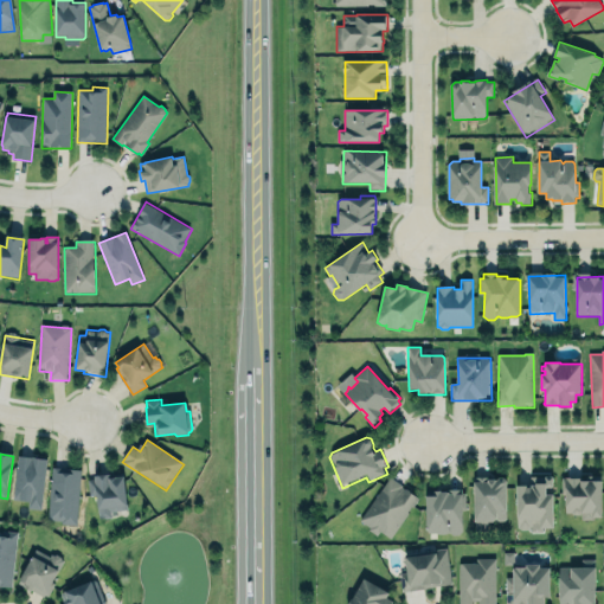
[(43,512),(47,460),(18,457),(14,501),(30,502),(29,511),(43,512)]
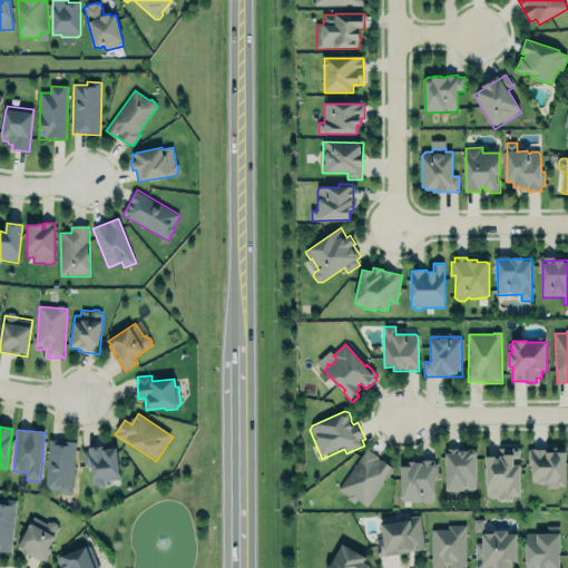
[(49,440),(60,440),(60,444),(64,444),(64,441),(77,442),(72,495),(58,493),(58,490),(46,490),(49,440)]
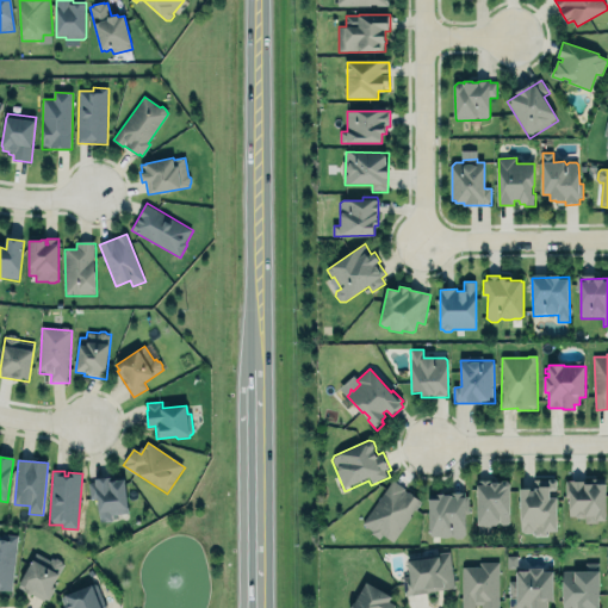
[(93,478),(112,476),(112,477),(125,476),(130,515),(115,517),(115,523),(99,526),(95,502),(90,503),(87,483),(94,482),(93,478)]
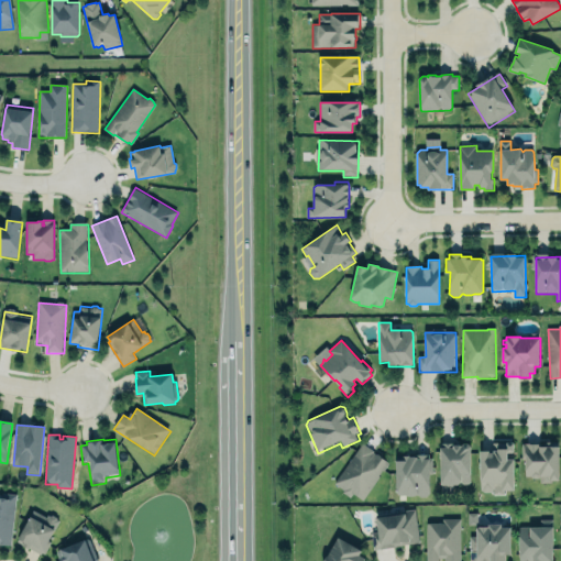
[(523,443),(542,443),(542,446),(545,446),(545,441),(560,441),(560,481),(552,481),(552,483),(541,483),(541,480),(534,480),(531,477),(526,477),(526,460),(523,460),(523,443)]
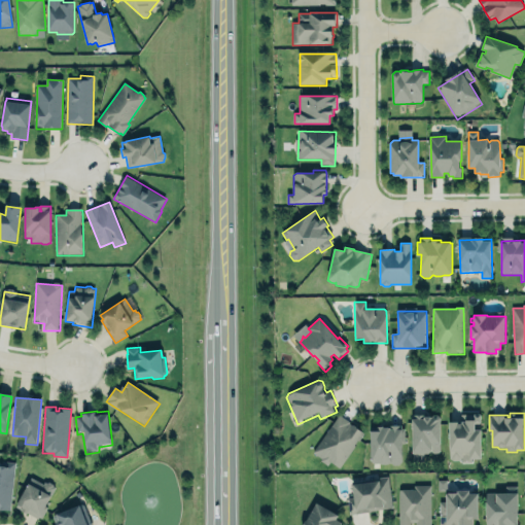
[(450,459),(450,421),(459,421),(459,423),(462,423),(461,414),(480,414),(481,415),(482,422),(480,423),(475,423),(476,430),(481,429),(482,459),(473,459),(473,463),(461,463),(461,459),(460,461),(453,461),(452,459),(450,459)]
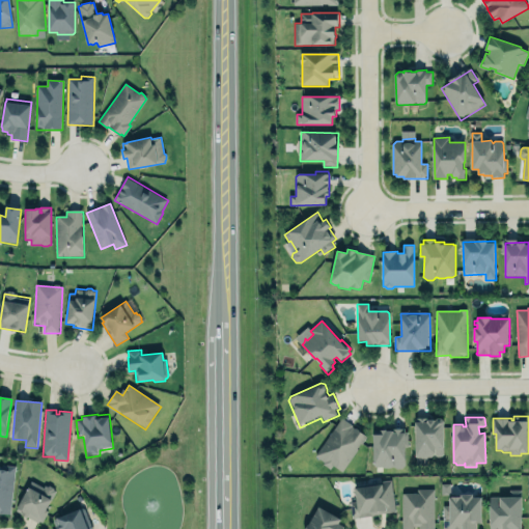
[(342,418),(315,456),(325,463),(324,465),(330,470),(333,466),(342,472),(358,449),(357,449),(361,444),(362,445),(368,437),(359,430),(360,430),(342,418)]
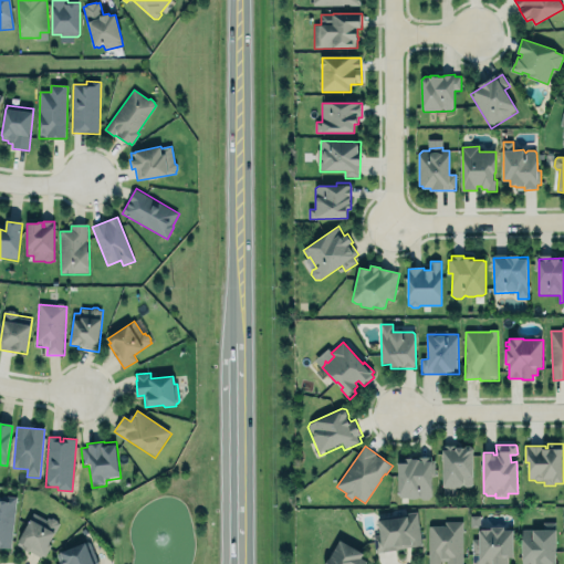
[(474,448),(444,447),(442,488),(473,488),(474,448)]
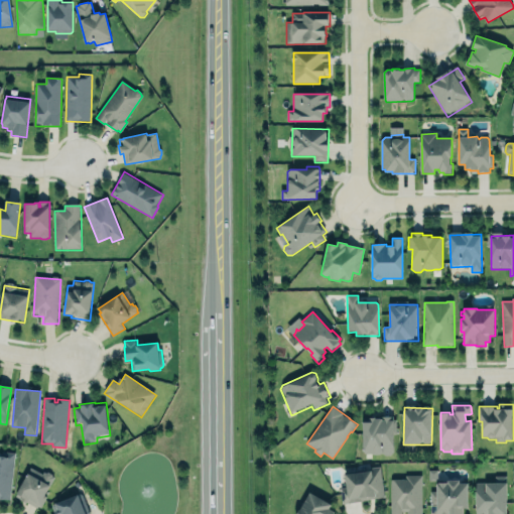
[(364,419),(363,456),(395,456),(396,420),(364,419)]
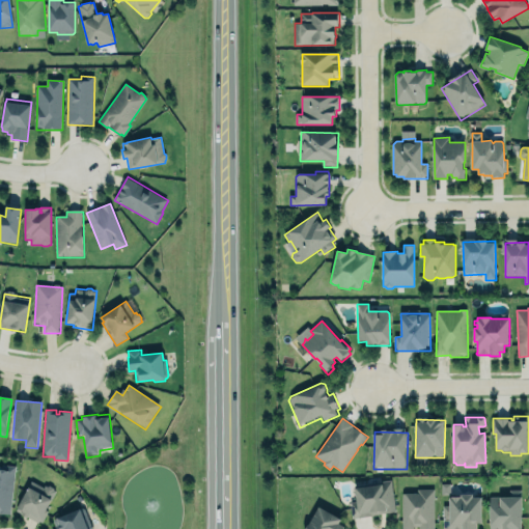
[(17,467),(11,514),(0,513),(0,467),(2,468),(3,465),(17,467)]
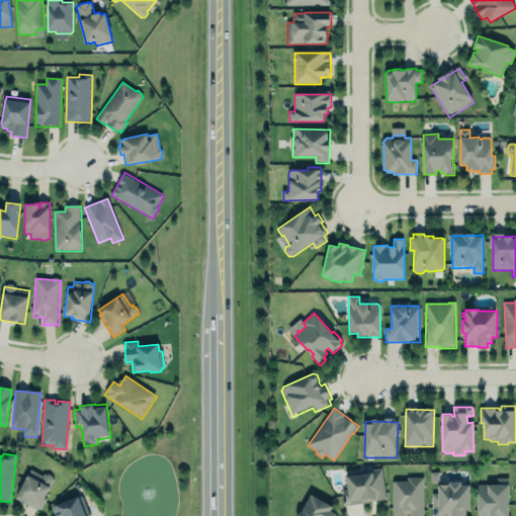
[(15,500),(31,469),(43,476),(45,473),(48,475),(49,474),(54,476),(54,478),(57,480),(48,498),(50,499),(44,511),(39,509),(38,512),(15,500)]
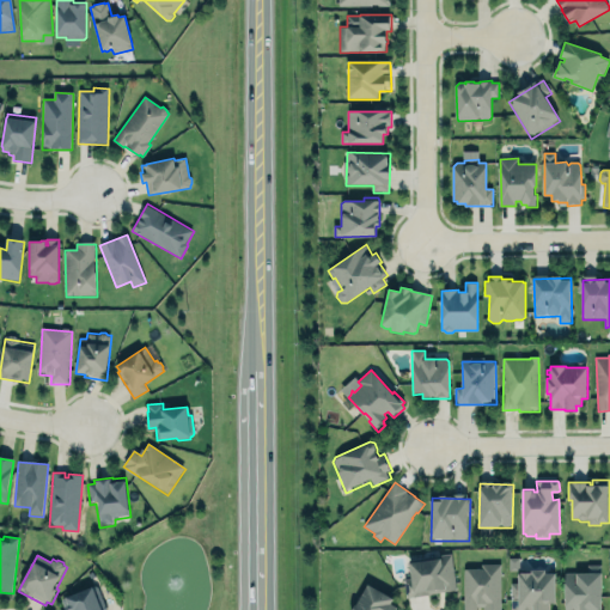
[(404,580),(407,599),(431,596),(431,595),(457,591),(452,555),(409,561),(412,579),(404,580)]
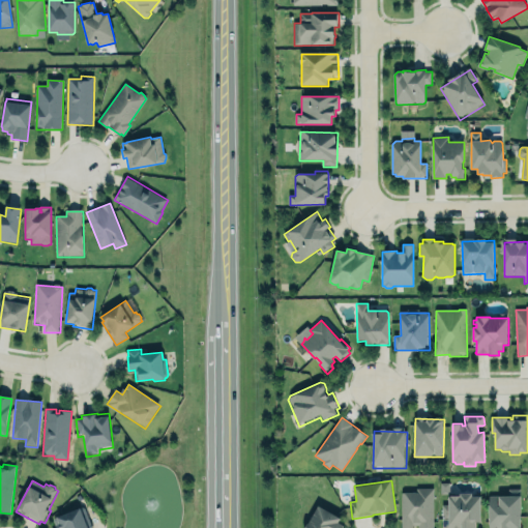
[(433,527),(434,489),(417,489),(416,494),(402,493),(401,527),(433,527)]
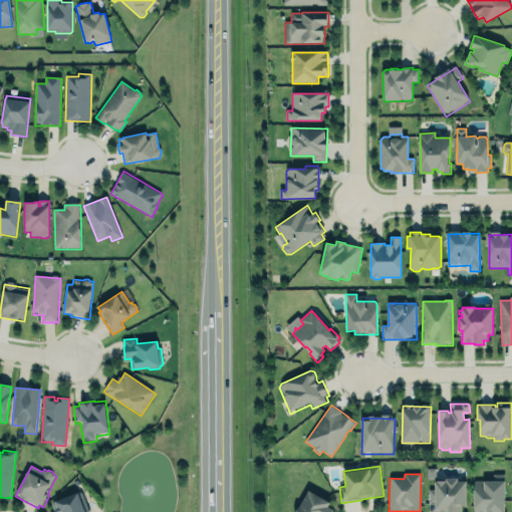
[(505,475),(506,511),(475,511),(475,481),(494,481),(494,475),(505,475)]
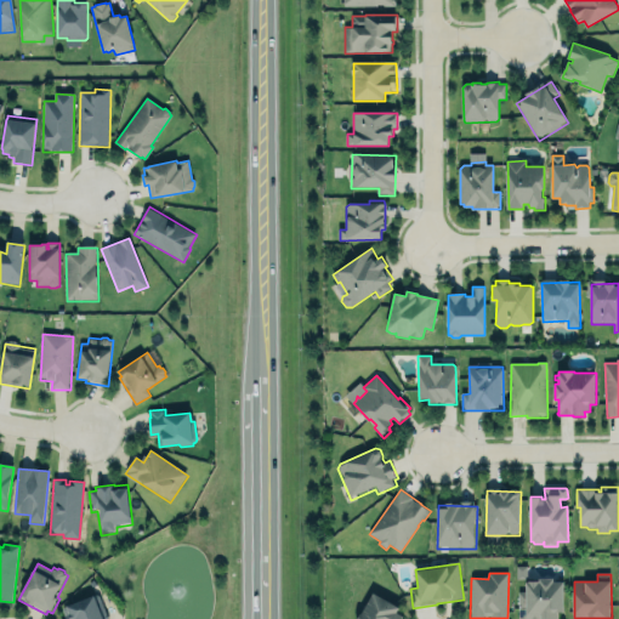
[(520,592),(518,618),(556,618),(556,614),(564,614),(564,581),(527,581),(526,592),(520,592)]
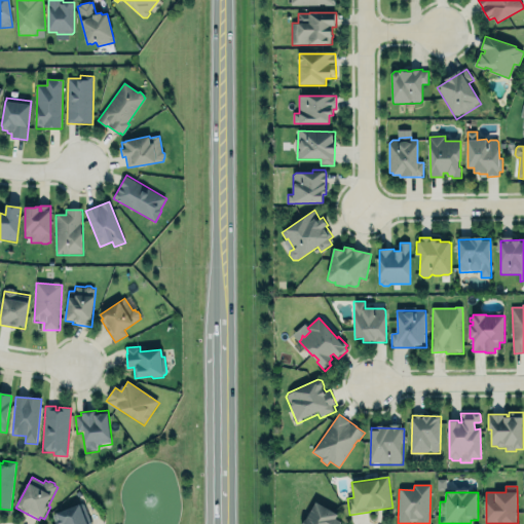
[(84,502),(57,514),(58,514),(53,516),(55,521),(54,521),(55,523),(92,523),(84,502)]
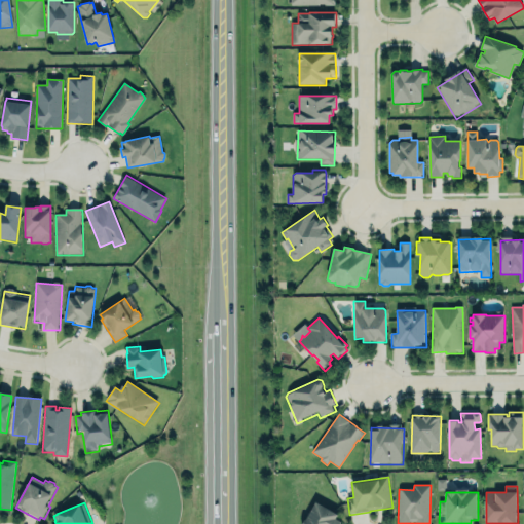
[(303,523),(316,502),(337,515),(335,519),(341,522),(340,523),(303,523)]
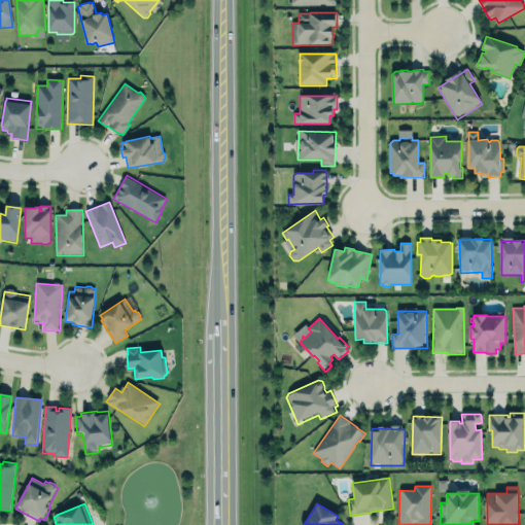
All buildings are outlined.
